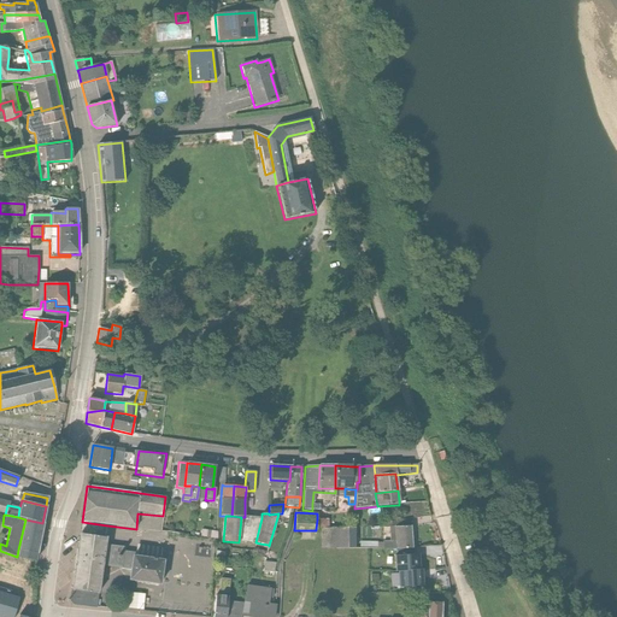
[(241,517),(239,542),(256,544),(256,542),(262,518),(245,516),(245,517),(241,517)]
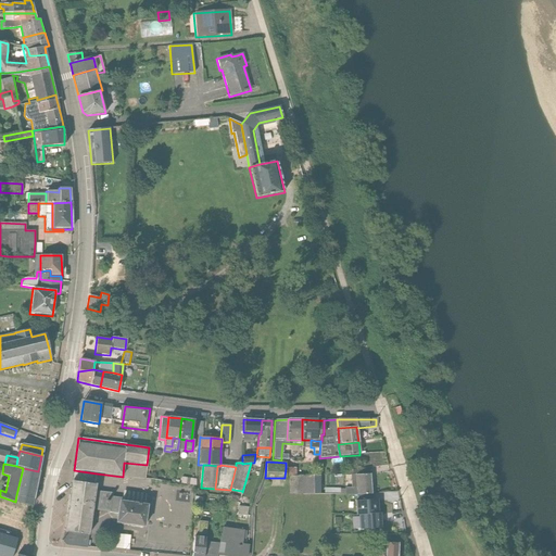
[(23,468),(16,495),(33,498),(38,471),(23,468)]
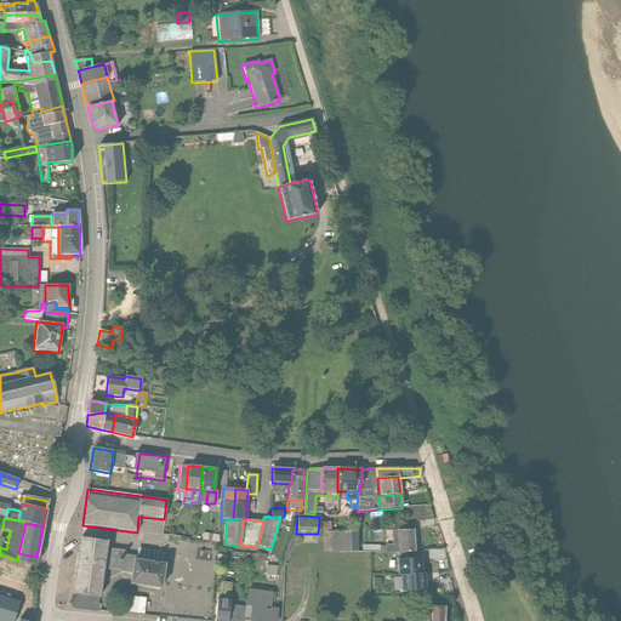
[(396,531),(403,530),(402,524),(392,525),(392,530),(391,530),(392,545),(385,545),(385,547),(379,547),(379,546),(362,546),(362,552),(385,553),(398,553),(396,531)]
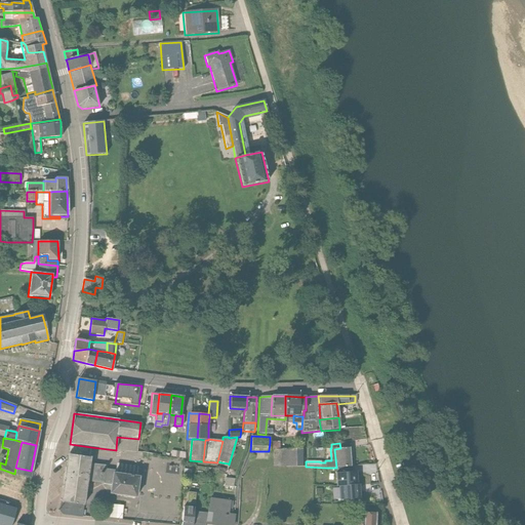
[(68,454),(90,457),(91,447),(70,444),(69,449),(68,454)]
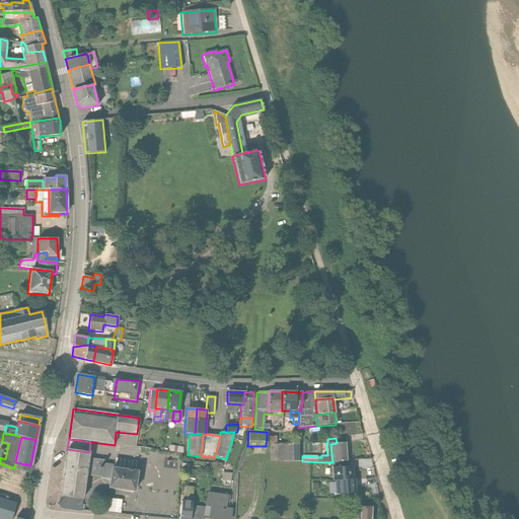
[(330,444),(332,462),(347,461),(345,443),(337,443),(330,444)]
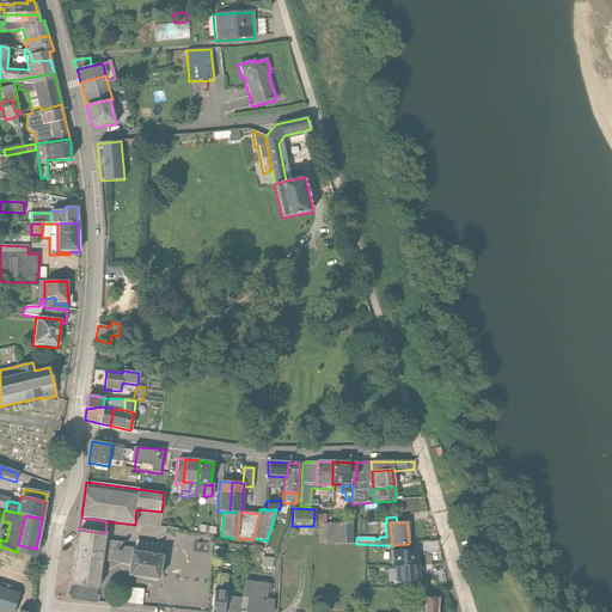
[(325,524),(318,525),(317,544),(332,544),(352,544),(352,524),(332,524),(325,524)]
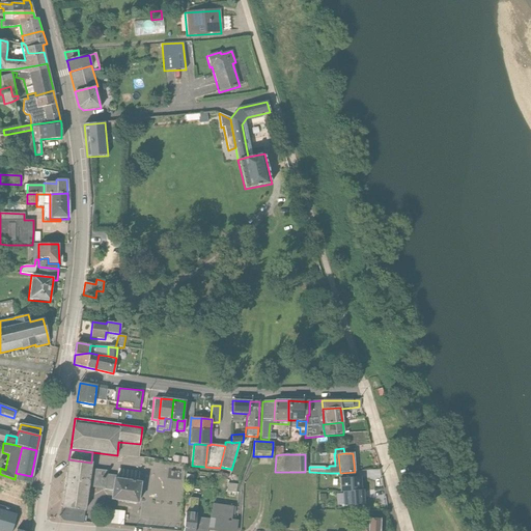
[(173,456),(172,463),(187,465),(187,457),(173,456)]
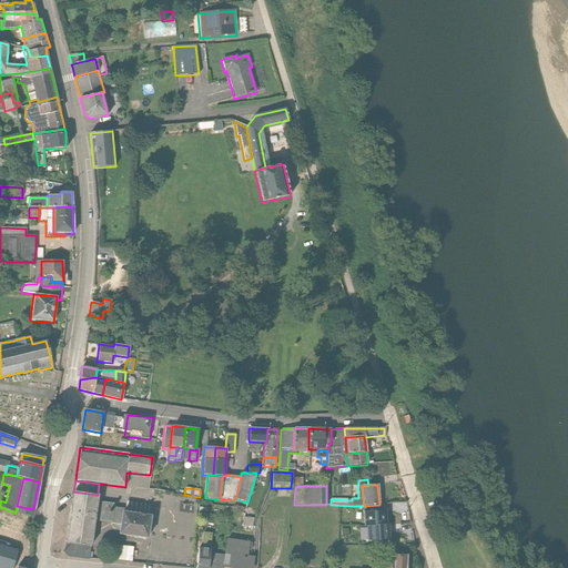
[(69,518),(94,521),(97,503),(98,495),(73,492),(69,518)]
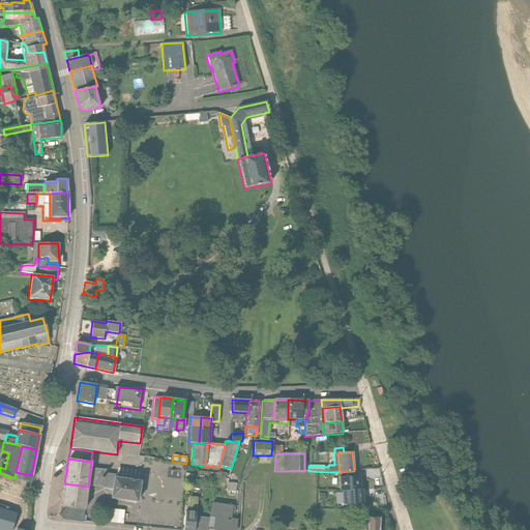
[(116,475),(116,477),(140,481),(141,471),(117,468),(116,475)]
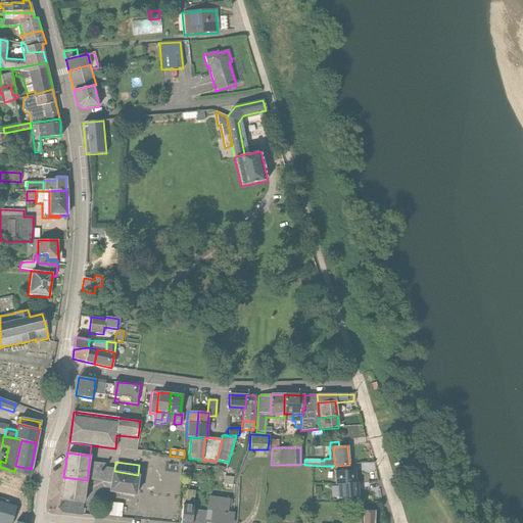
[(89,463),(87,480),(102,482),(102,483),(109,484),(111,471),(114,471),(114,469),(105,467),(105,464),(92,463),(92,464),(89,463)]
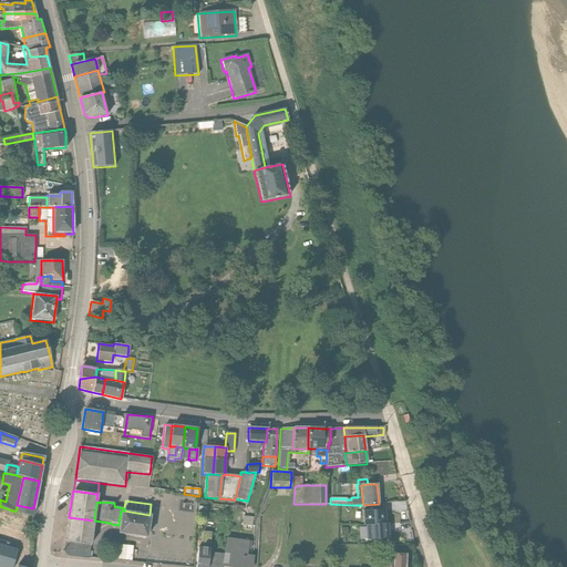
[(17,505),(16,512),(32,515),(33,508),(17,505)]
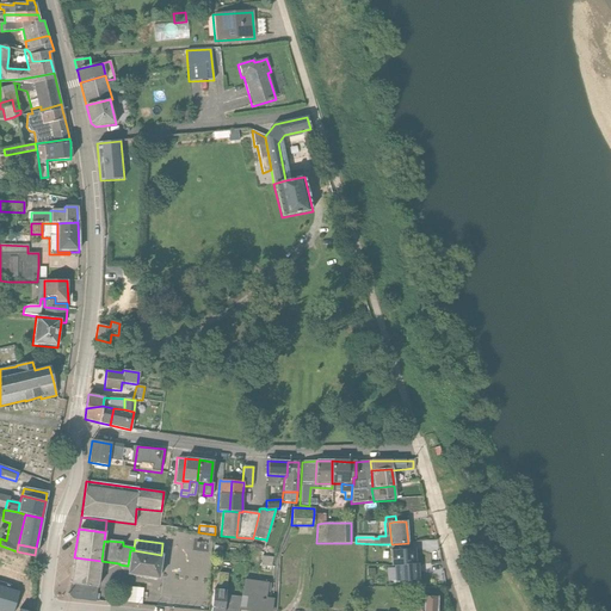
[(130,550),(128,566),(127,575),(159,580),(162,555),(161,555),(134,550),(130,550)]
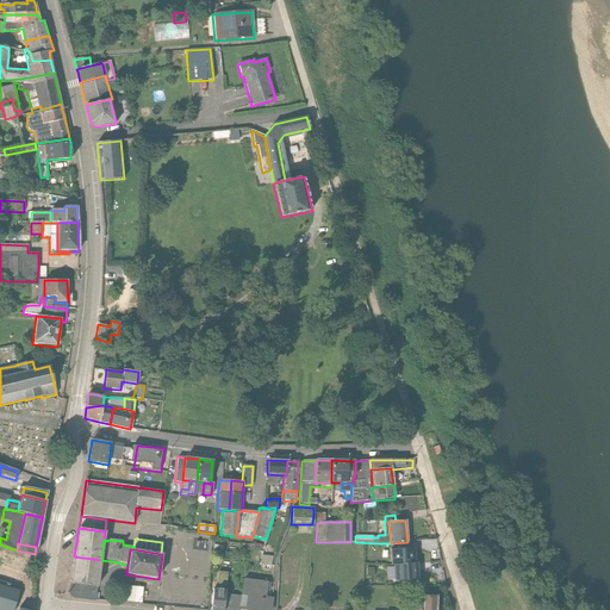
[(392,551),(392,566),(414,565),(412,551),(392,551)]
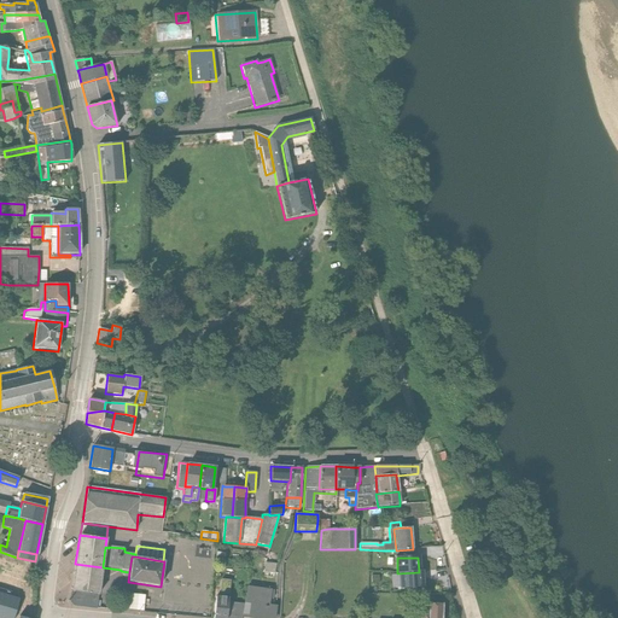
[(264,563),(263,572),(274,573),(275,564),(264,563)]
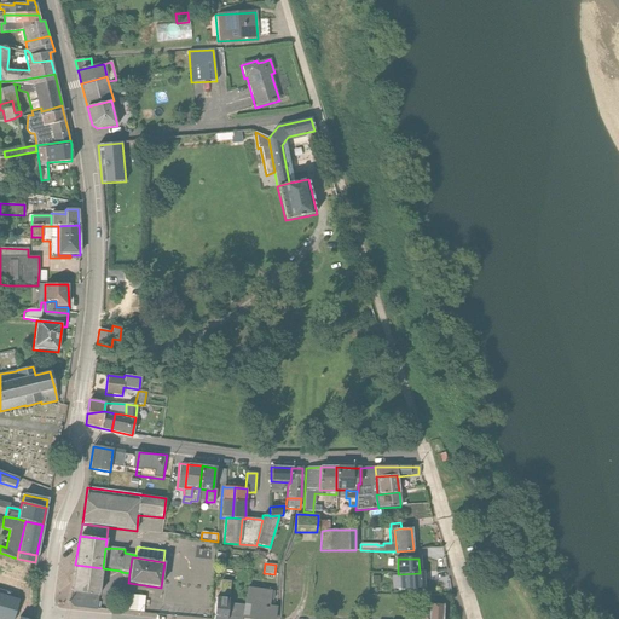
[(71,593),(98,595),(99,596),(103,568),(75,565),(71,593)]
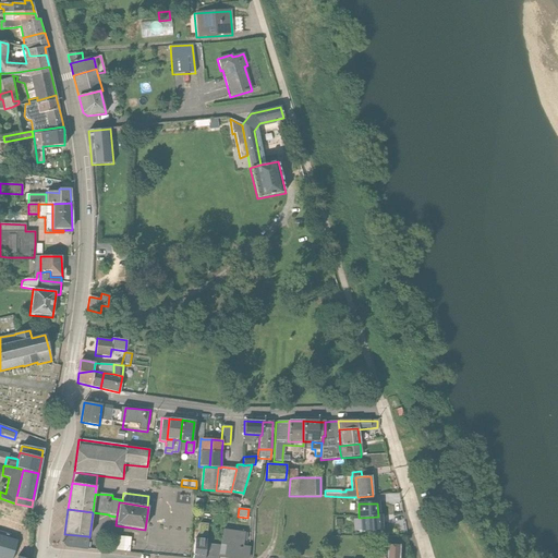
[(378,517),(359,518),(360,531),(381,530),(381,517),(378,517)]
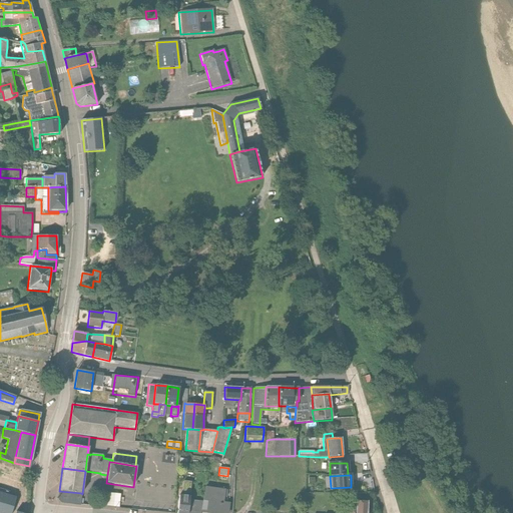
[(182,496),(189,497),(190,482),(190,480),(188,480),(188,477),(183,477),(183,482),(182,496)]
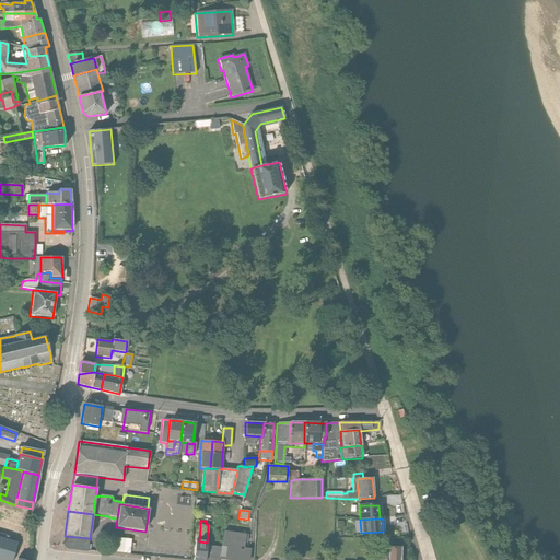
[(225,547),(224,559),(231,559),(248,559),(251,549),(244,548),(245,534),(223,531),(221,547),(225,547)]
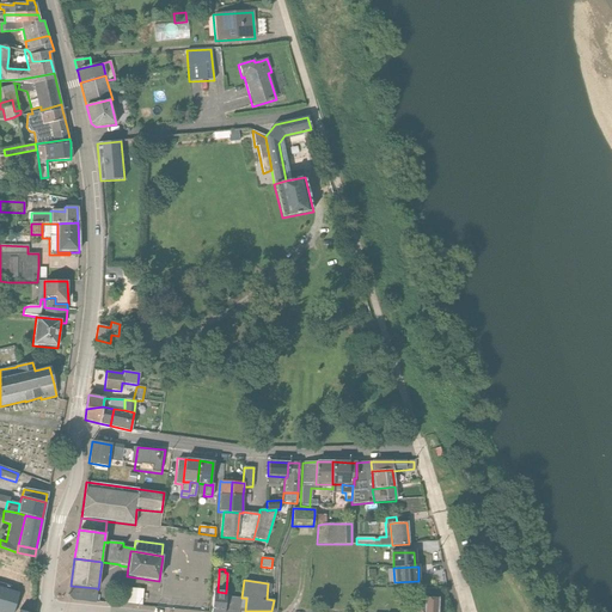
[(97,588),(71,586),(69,595),(73,600),(96,603),(97,588)]
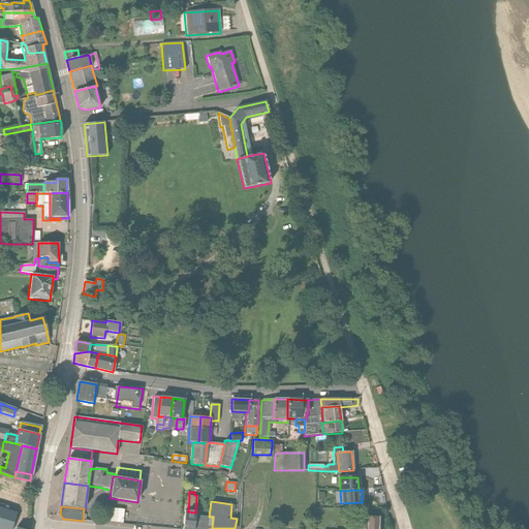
[(0,508),(0,507),(0,528),(10,528),(17,512),(0,508)]
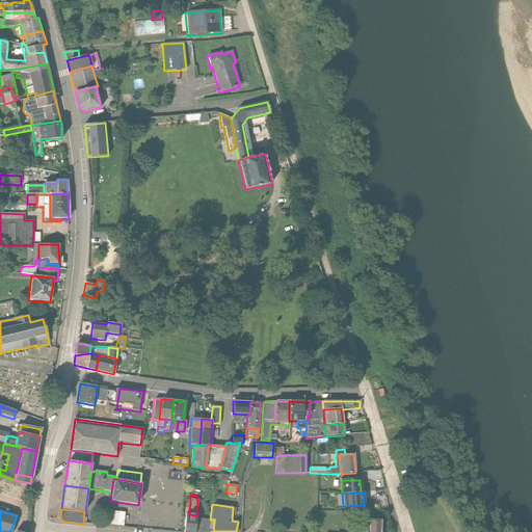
[(105,510),(104,525),(123,526),(124,512),(105,510)]
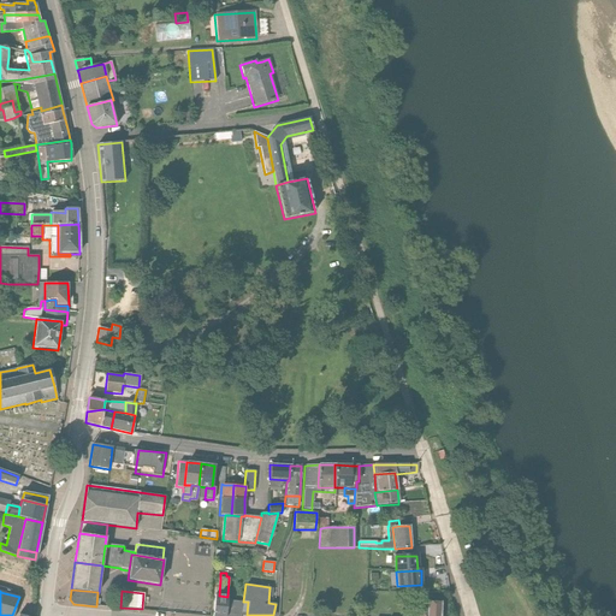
[(227,597),(219,596),(214,594),(212,615),(225,615),(226,600),(227,597)]
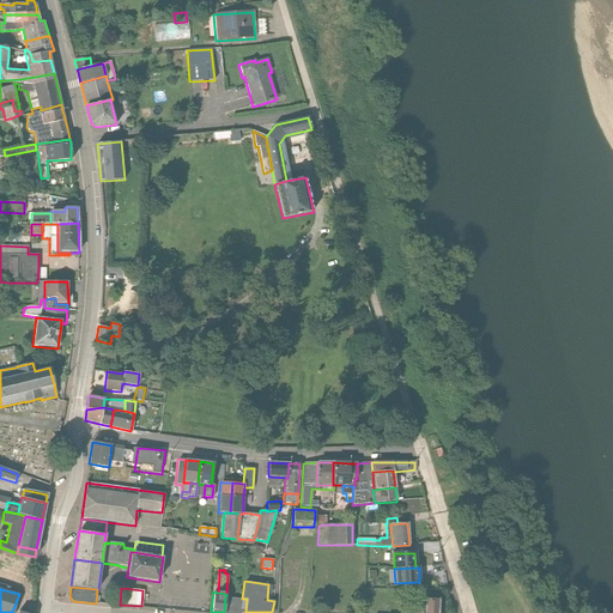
[(225,598),(224,612),(238,612),(240,611),(242,600),(225,598)]
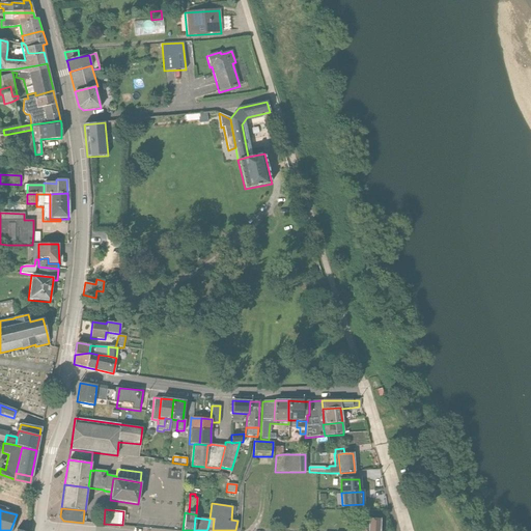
[(379,530),(380,519),(367,519),(367,529),(362,529),(361,530),(379,530)]
